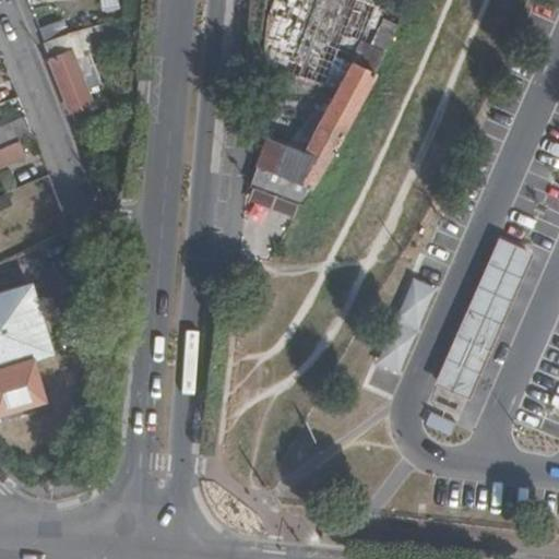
[(118,0),(92,0),(93,12),(119,11),(118,0)]
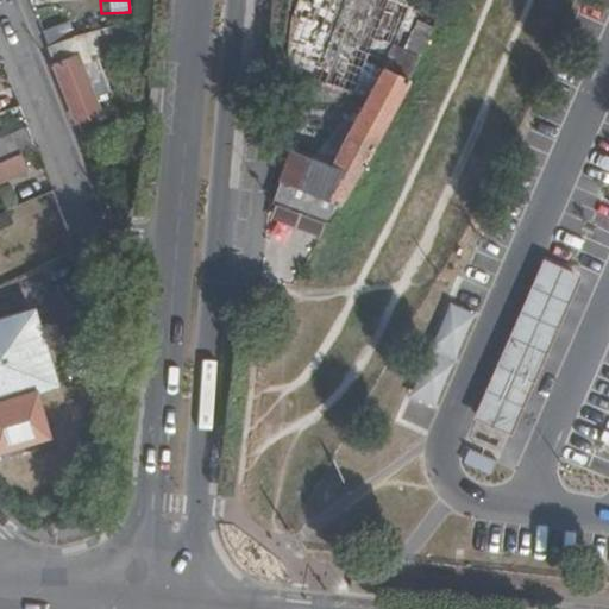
[(297,0),(294,8),(287,67),(307,74),(306,83),(308,90),(312,95),(319,100),(324,101),(331,100),(340,95),(346,88),(368,95),(356,118),(330,167),(315,161),(293,152),(280,181),(282,183),(274,201),(331,223),(414,80),(437,29),(416,19),(424,0),(297,0)]
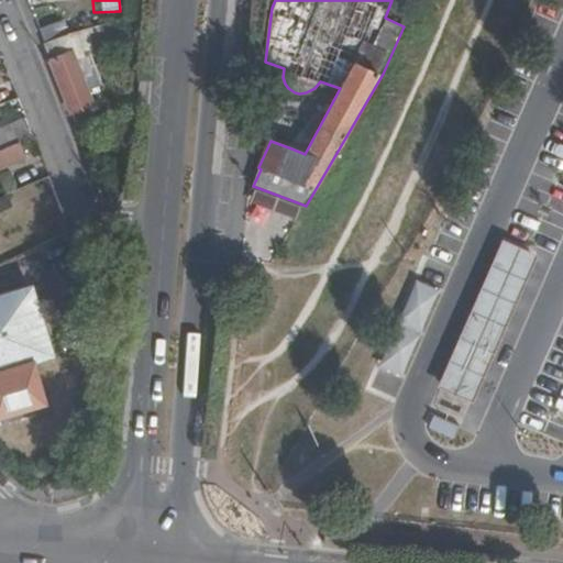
[(66,21),(40,28),(46,43),(72,35),(66,21)]
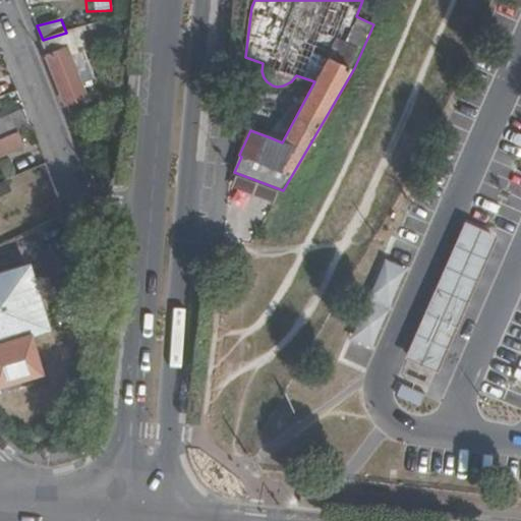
[(43,40),(67,103),(85,96),(79,81),(94,76),(83,50),(113,42),(107,21),(66,33),(43,40)]
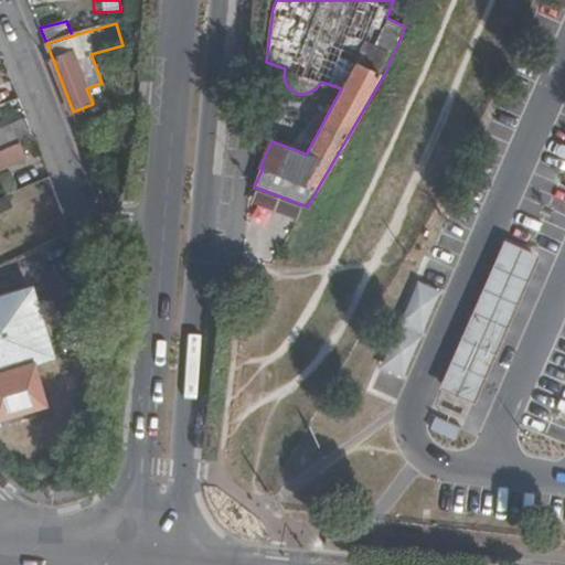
[(317,114),(292,149),(306,155),(330,109),(324,107),(317,114)]
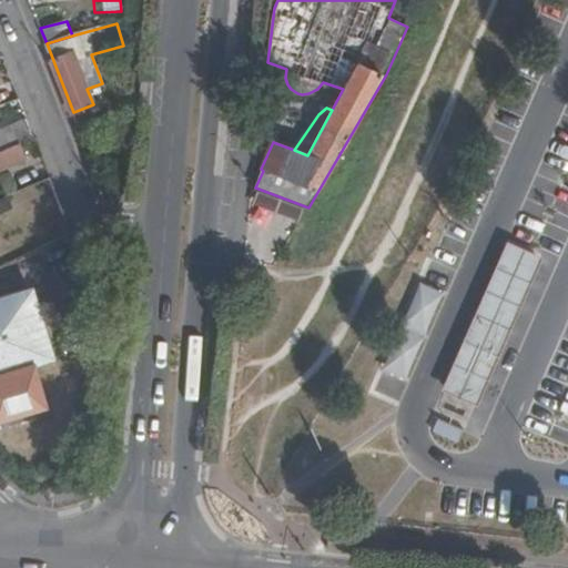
[(0,150),(19,142),(33,137),(26,118),(0,128),(0,150)]
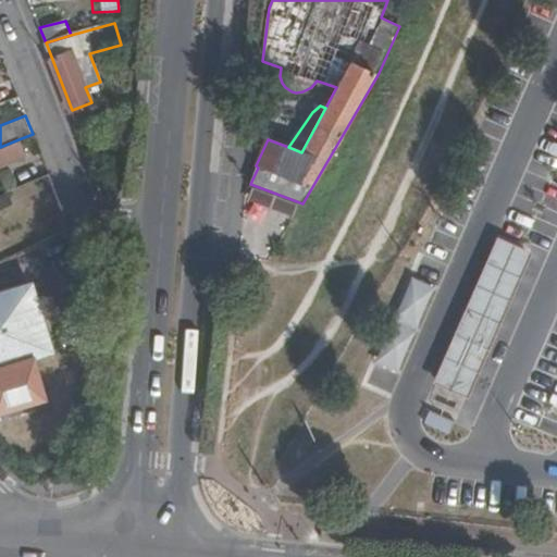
[(0,166),(26,157),(19,139),(0,147),(0,166)]
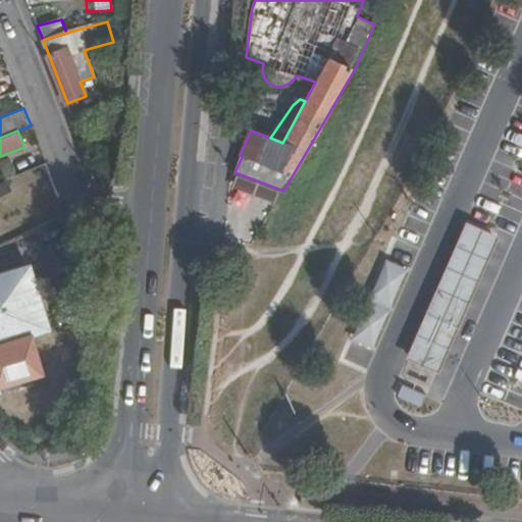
[(472,228),(442,295),(468,307),(499,242),(472,228)]
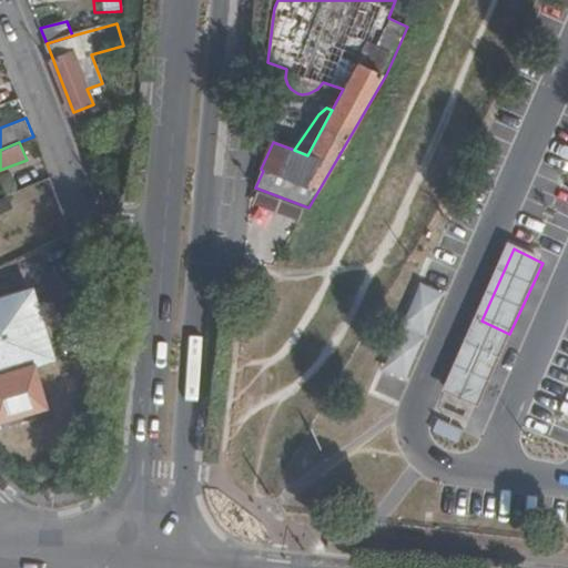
[(404,379),(435,295),(414,287),(382,371),(404,379)]
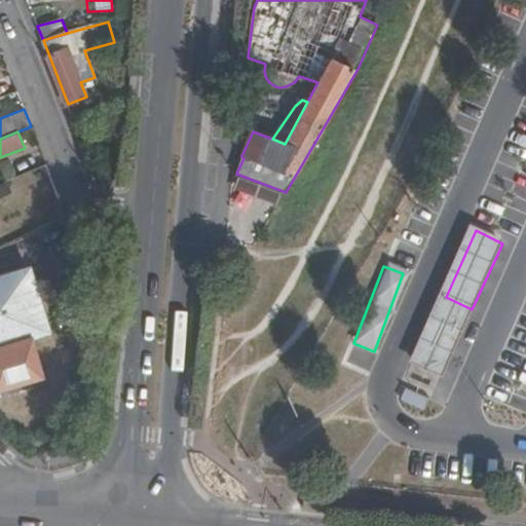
[(472,309),(446,297),(436,318),(462,331),(472,309)]
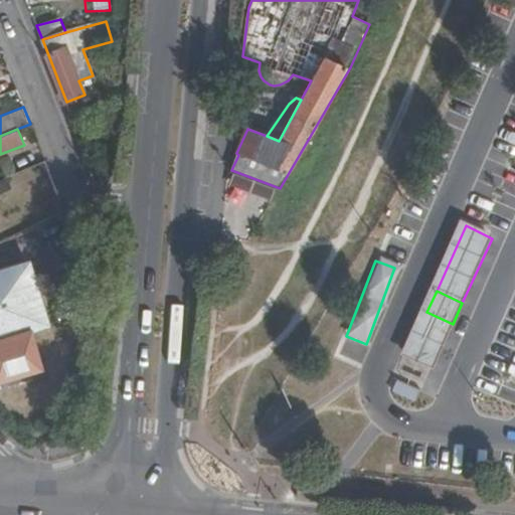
[(453,324),(426,312),(406,355),(433,367),(453,324)]
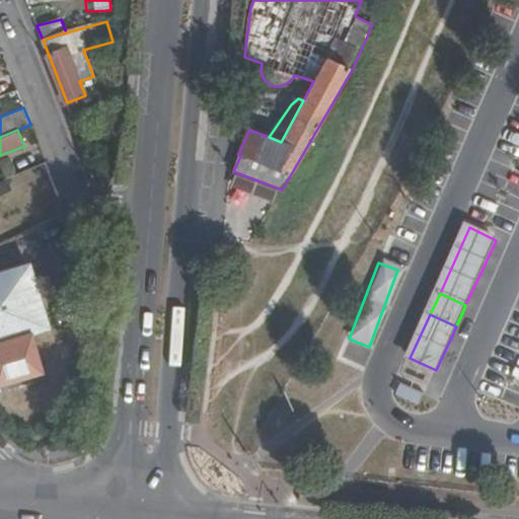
[(31,331),(0,341),(0,383),(43,371),(31,331)]
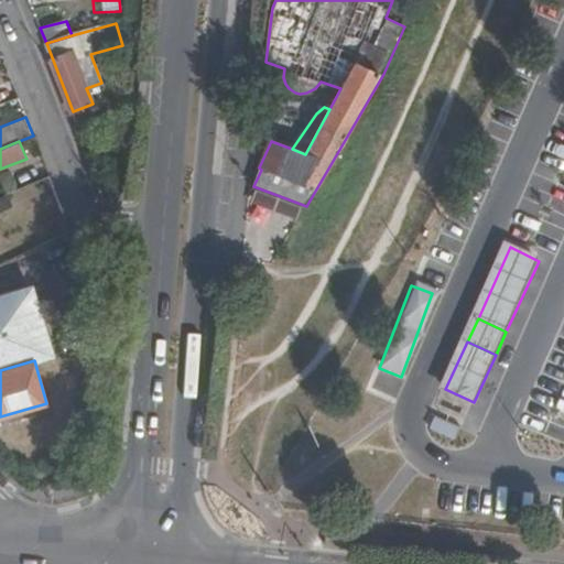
[(430,415),(425,431),(454,437),(457,423),(430,415)]
